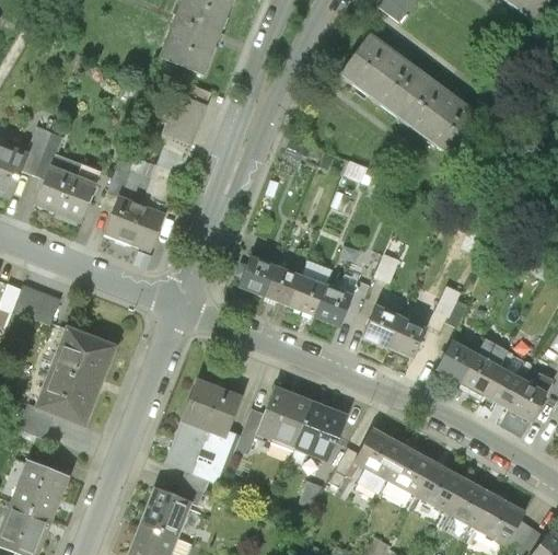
[(220,34),(233,0),(181,0),(159,56),(205,74),(220,34)]
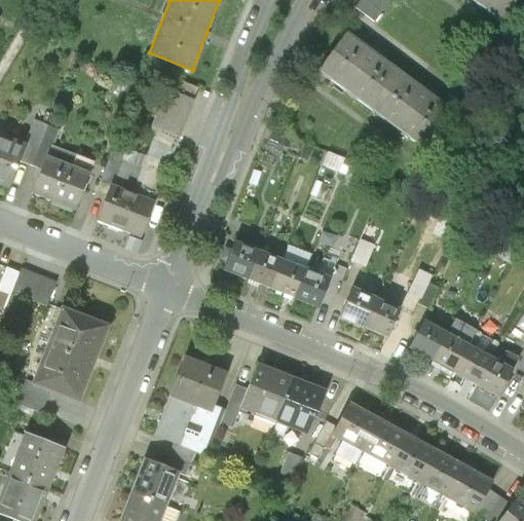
[(354,0),(351,4),(374,20),(387,0),(354,0)]
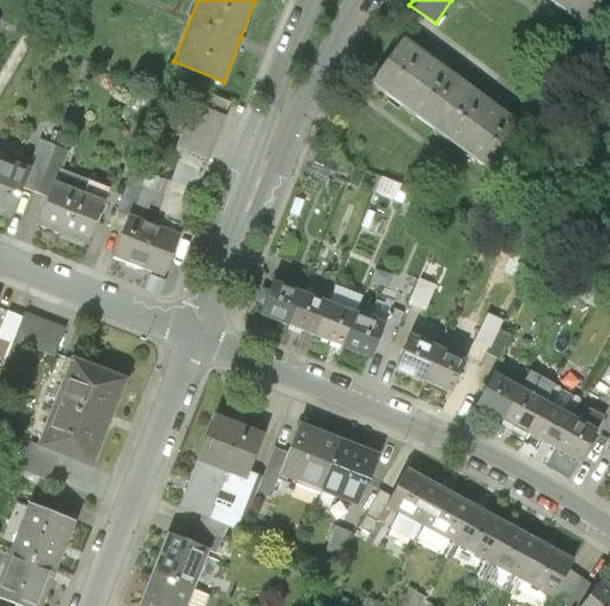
[(556,0),(595,28),(609,5),(609,0),(556,0)]
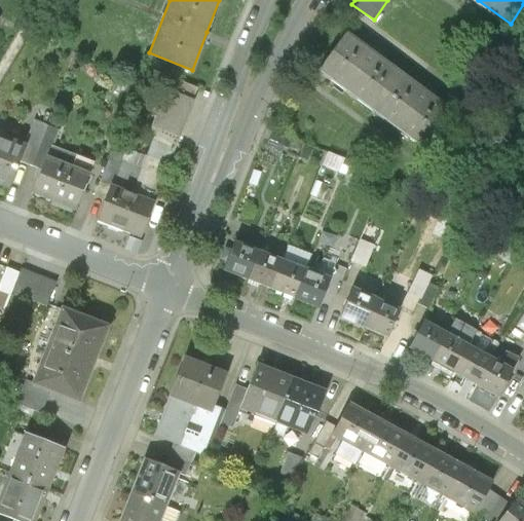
[(349,31),(322,68),(377,110),(405,73),(374,49),(349,31)]
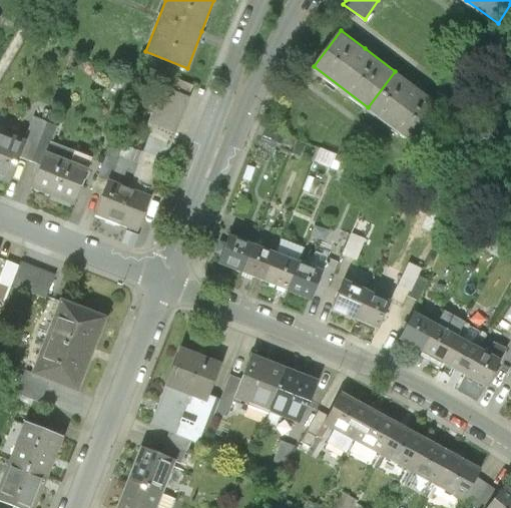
[(395,71),(368,107),(419,145),(446,109),(417,87),(395,71)]
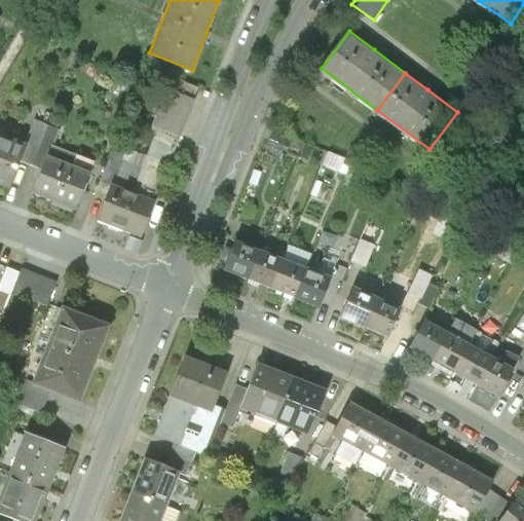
[(199,84),(178,76),(173,89),(166,87),(150,131),(156,133),(145,162),(137,184),(158,192),(199,84)]
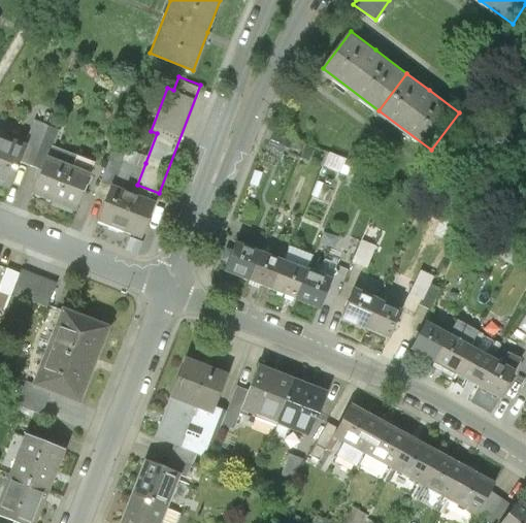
[(26,145),(21,160),(43,168),(47,157),(59,127),(36,118),(26,145)]
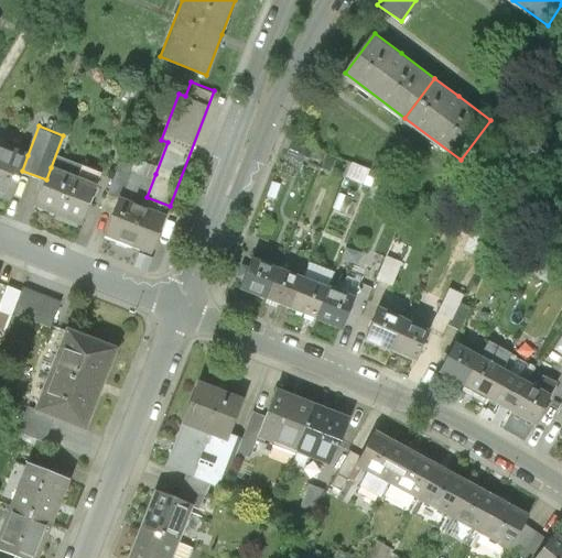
[(28,155),(0,144),(0,199),(9,204),(22,171),(28,155)]
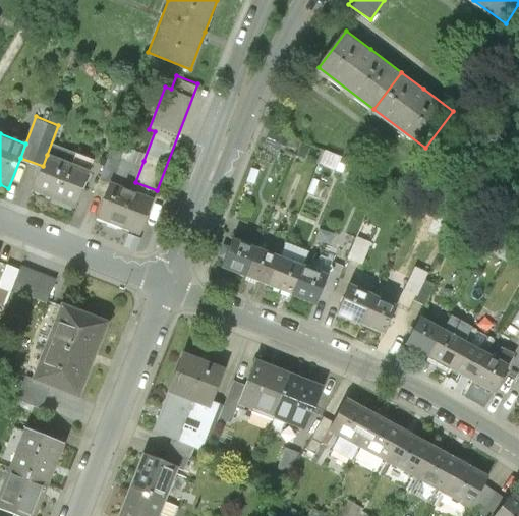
[(112,183),(123,154),(125,149),(112,145),(99,179),(112,183)]
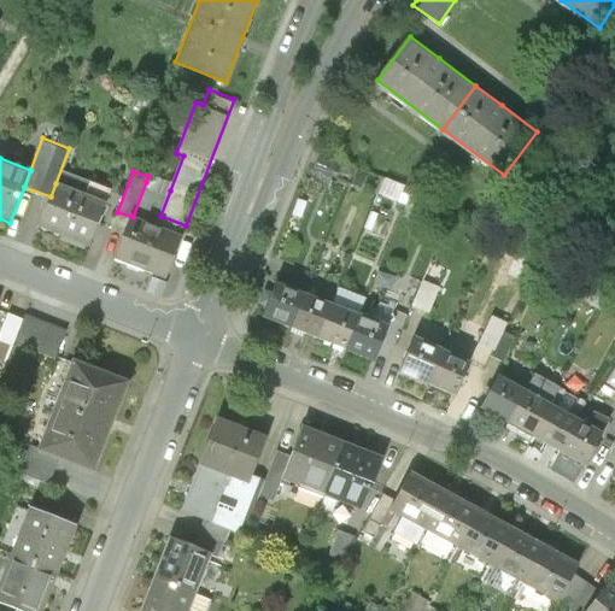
[(86,195),(56,183),(51,197),(39,229),(89,248),(112,189),(92,181),(86,195)]
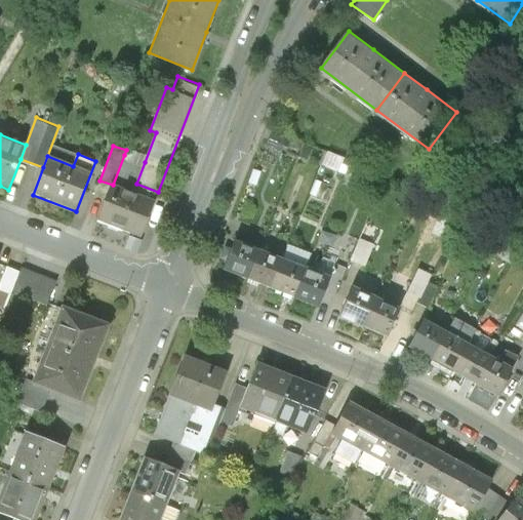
[(113,185),(98,222),(141,238),(158,192),(136,184),(145,162),(124,155),(113,185)]
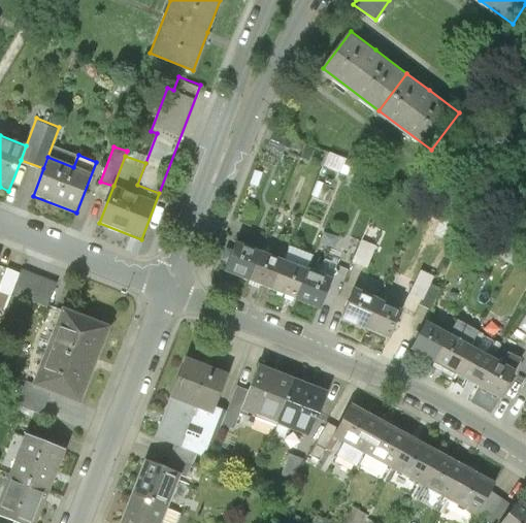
[(382,172),(364,165),(357,184),(374,191),(382,172)]
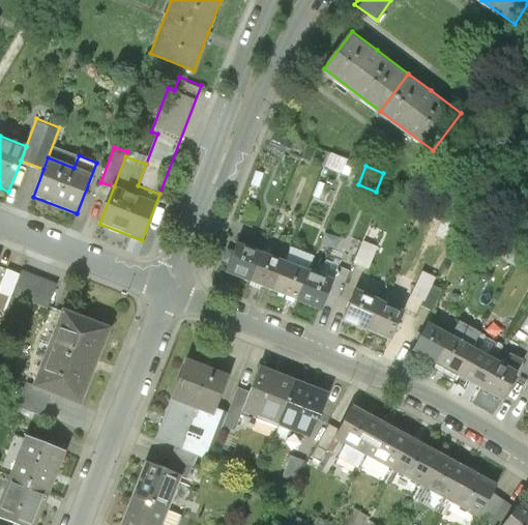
[(460,220),(451,215),(443,233),(451,236),(460,220)]
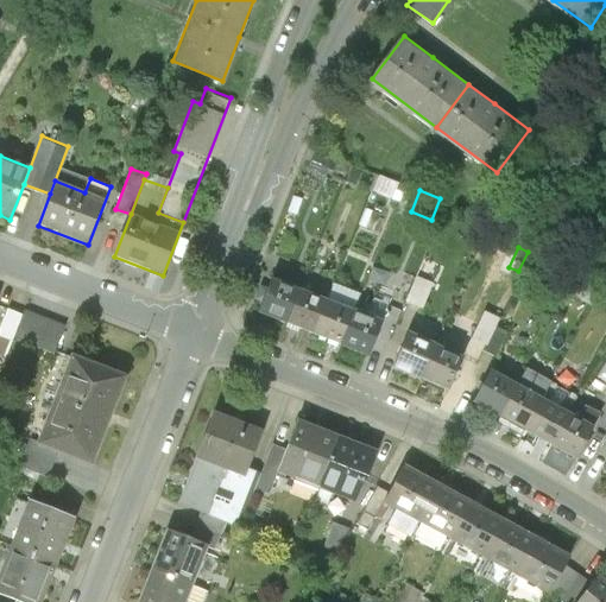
[(434,279),(417,273),(408,297),(424,303),(434,279)]
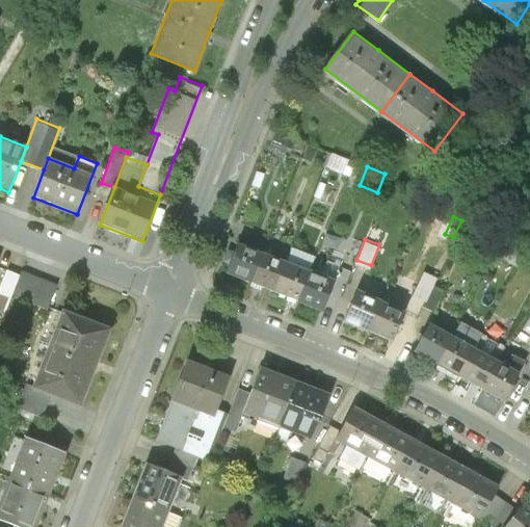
[(264,251),(241,242),(229,271),(252,281),(264,251)]
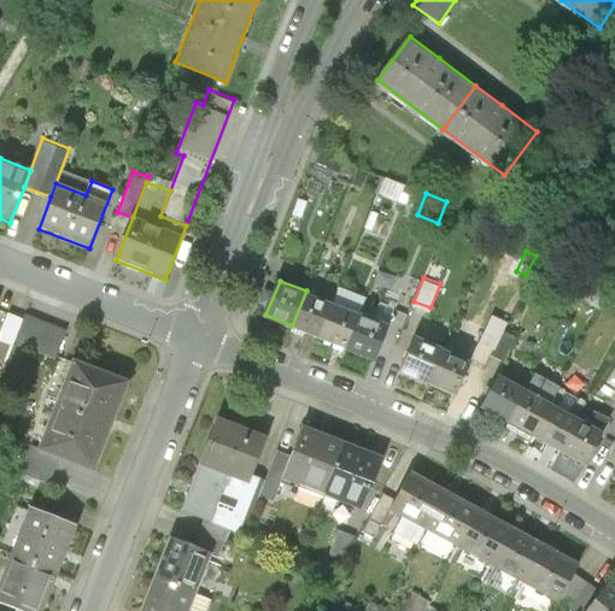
[(374,318),(361,312),(347,347),(375,358),(402,291),(386,285),(374,318)]
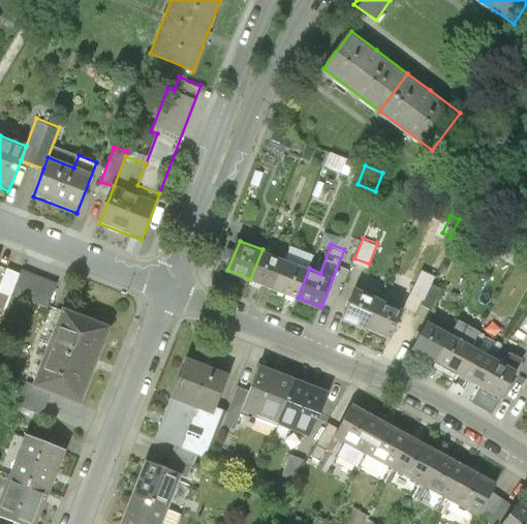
[(285,258),(262,249),(250,279),(274,288),(285,258)]
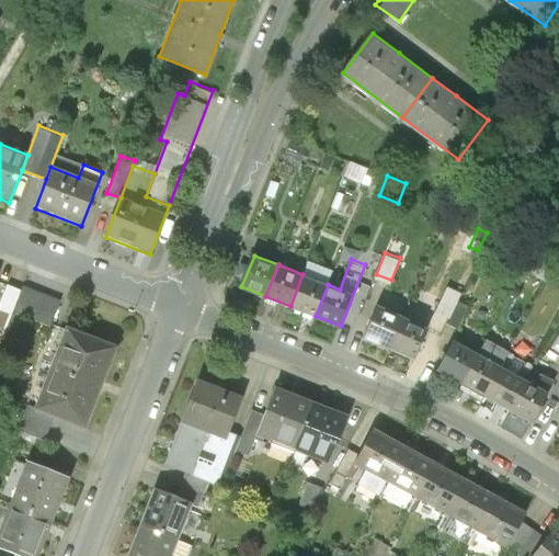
[(328,284),(303,274),(291,306),(316,316),(328,284)]
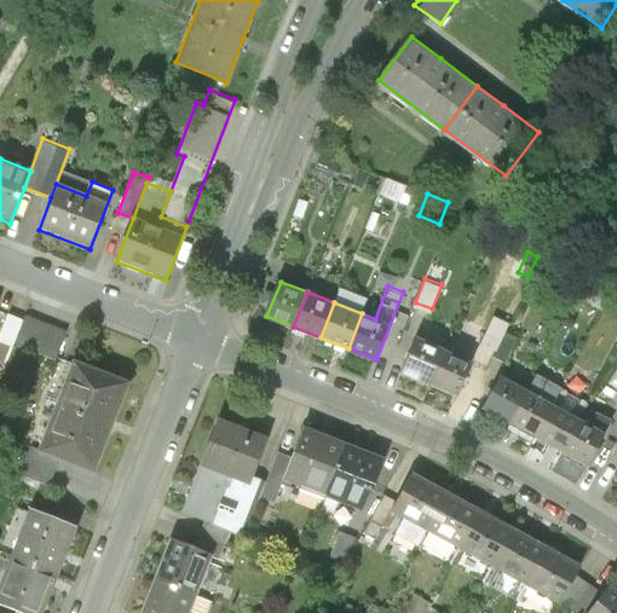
[(15,342),(24,317),(9,311),(0,331),(0,358),(7,360),(15,342)]
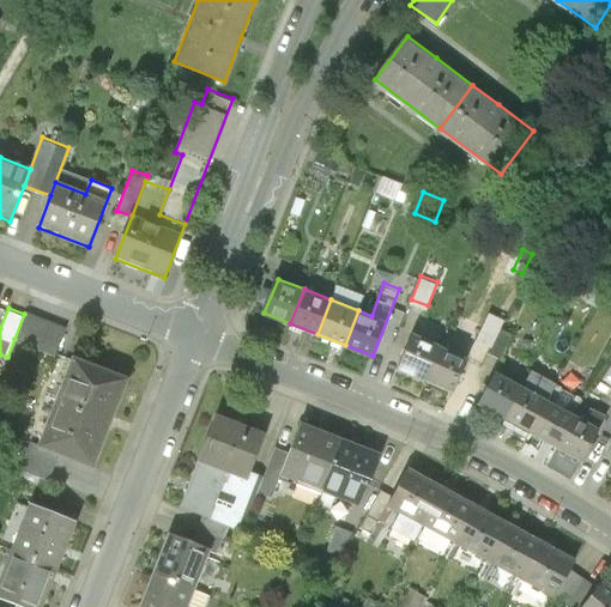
[(67,326),(25,309),(24,314),(14,339),(55,354),(67,326)]
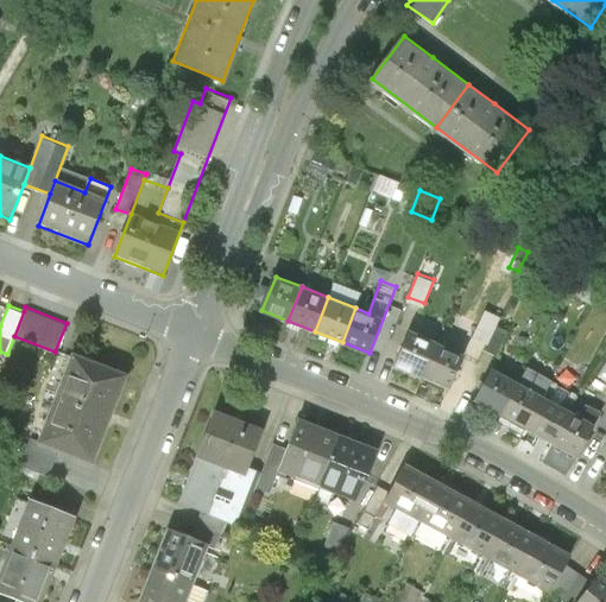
[(499,316),(487,310),(478,330),(488,336),(496,323),(499,316)]
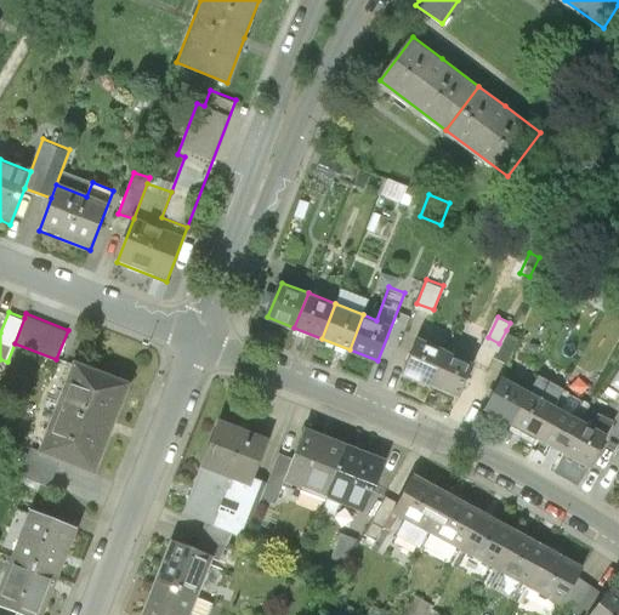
[(506,330),(499,343),(494,356),(507,362),(521,337),(506,330)]
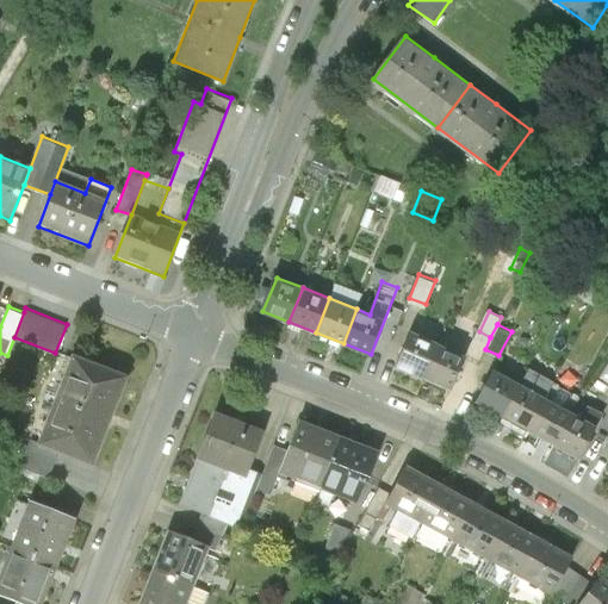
[(438,346),(410,334),(395,367),(422,380),(438,346)]
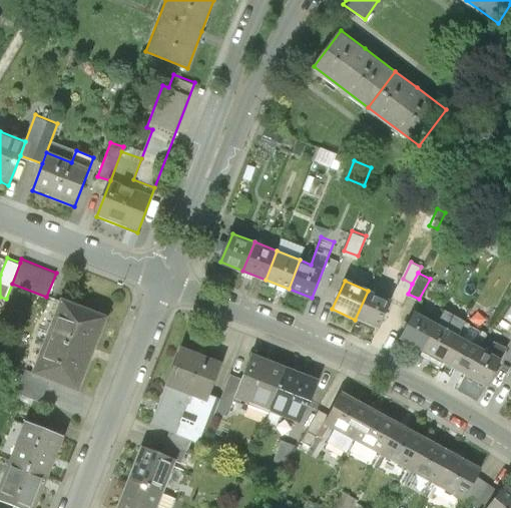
[(391,302),(368,291),(355,320),(378,330),(391,302)]
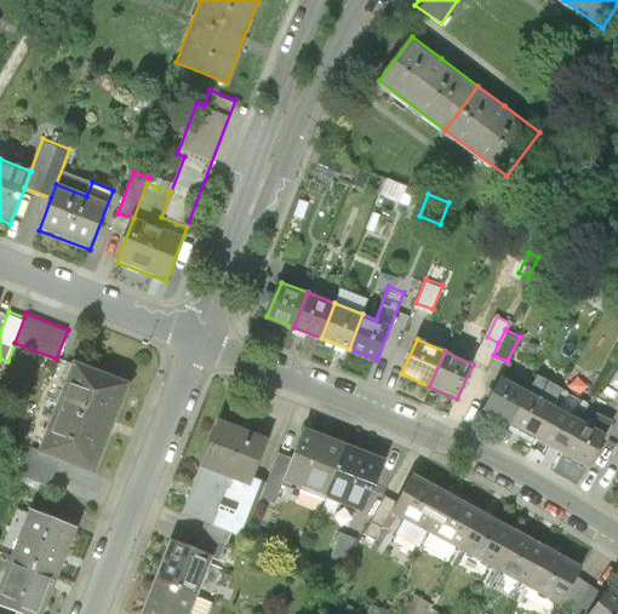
[(131,380),(74,359),(39,451),(61,459),(95,472),(131,380)]
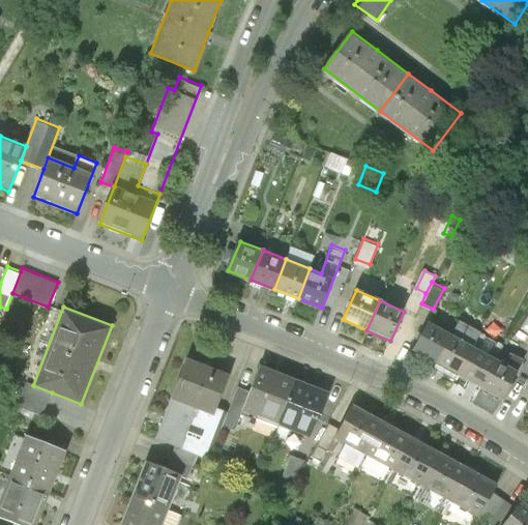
[(449,331),(429,321),(413,348),(435,359),(449,331)]
